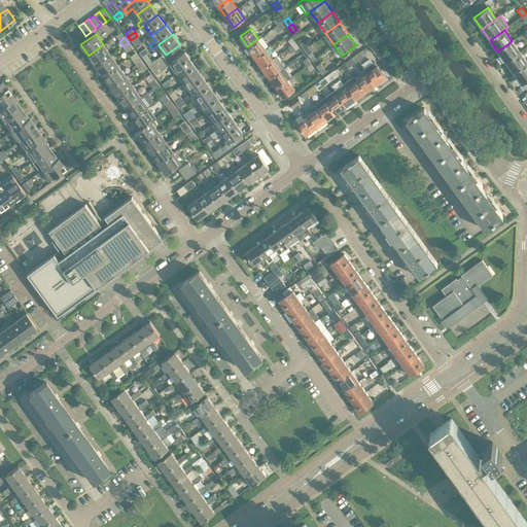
[(258,38),(247,46),(254,57),(266,48),(258,38)]
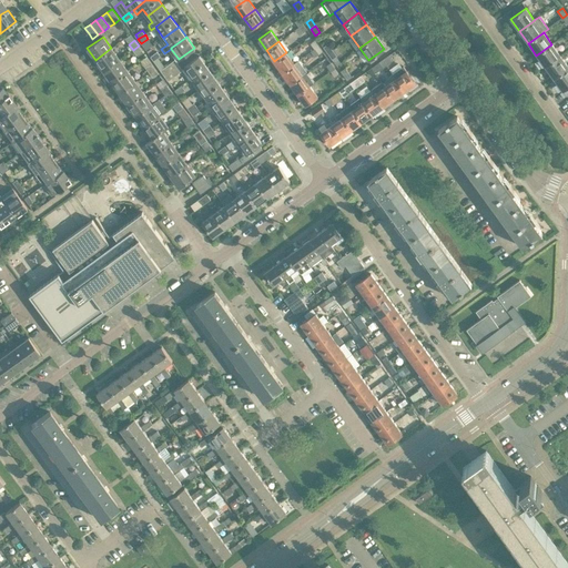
[(323,47),(327,52),(333,49),(328,43),(323,47)]
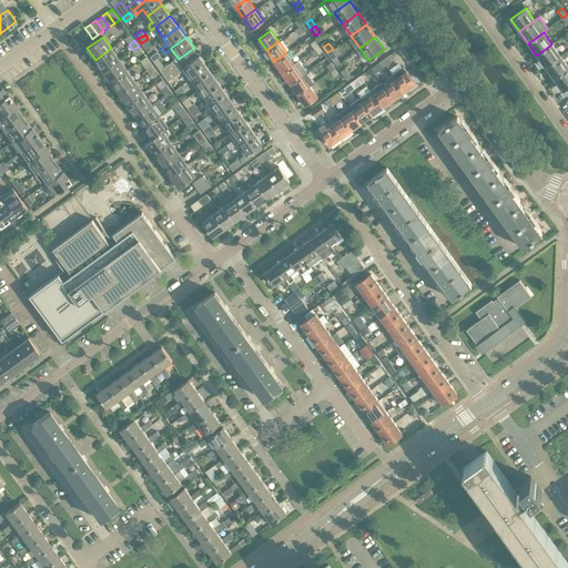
[(551,44),(536,56),(545,67),(560,56),(551,44)]
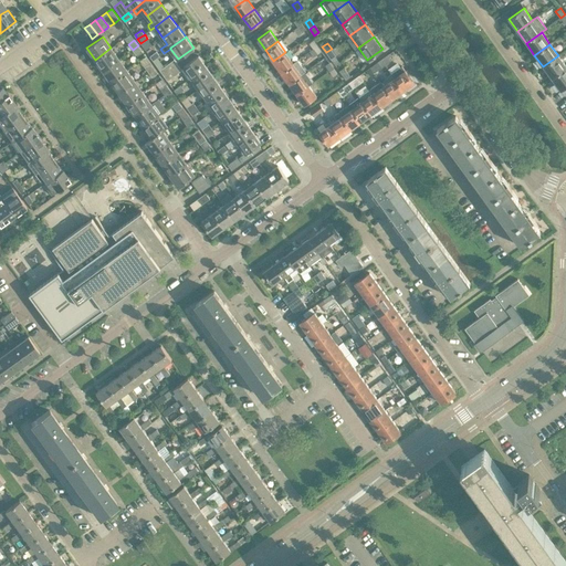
[(133,50),(136,55),(142,51),(138,45),(133,50)]
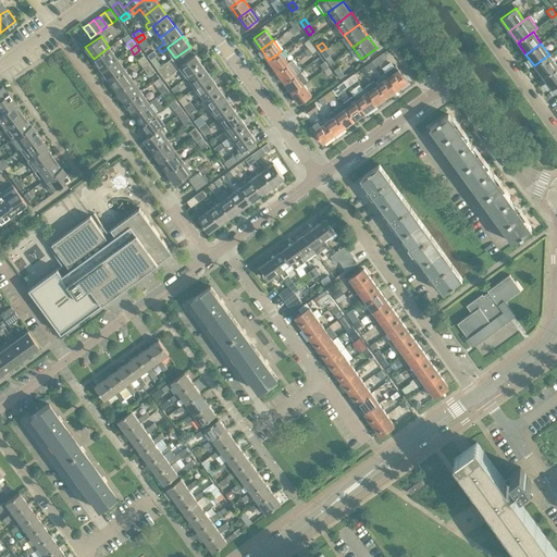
[(109,47),(94,59),(101,70),(118,58),(109,47)]
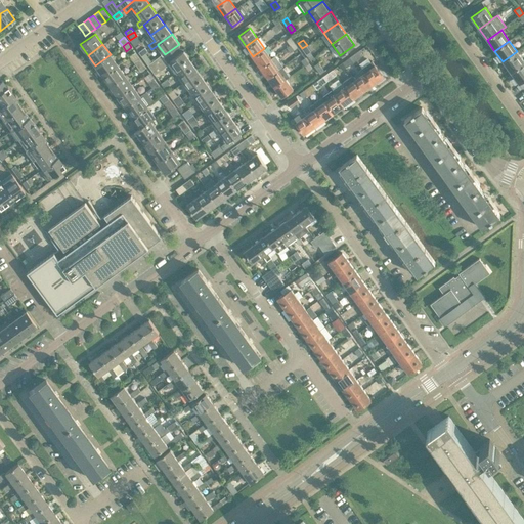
[(302,48),(306,54),(311,51),(307,45),(302,48)]
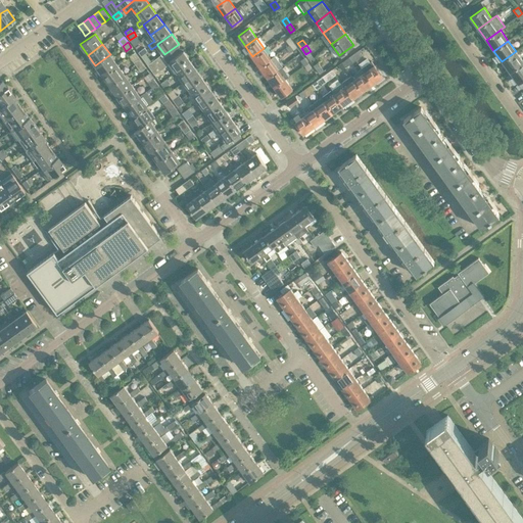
[(138,52),(141,56),(148,51),(145,47),(138,52)]
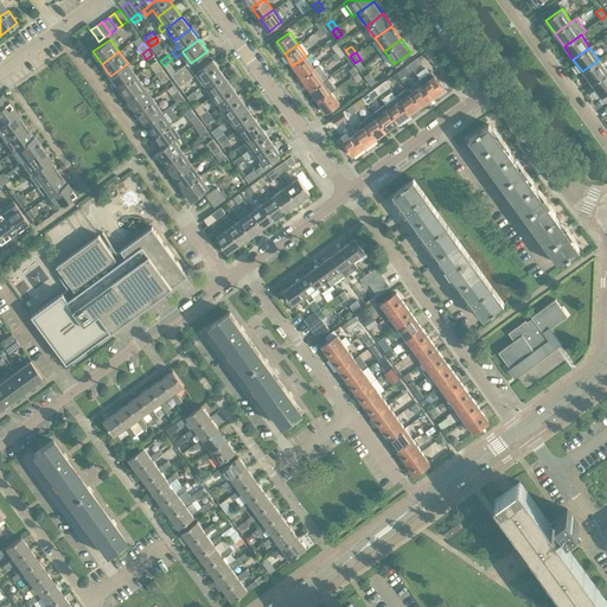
[(306,56),(293,65),(301,77),(314,68),(306,56)]
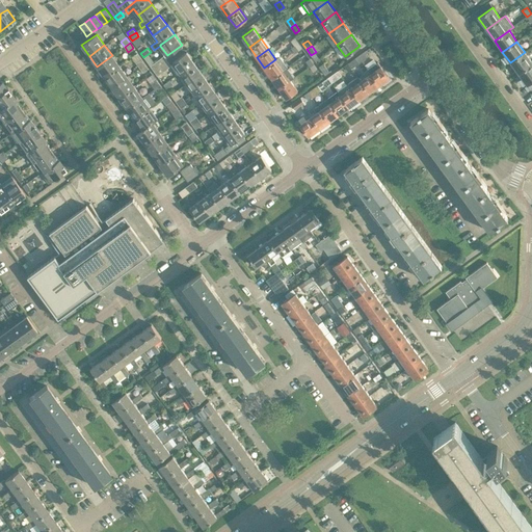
[(365,51),(357,56),(354,58),(358,63),(369,56),(365,51)]
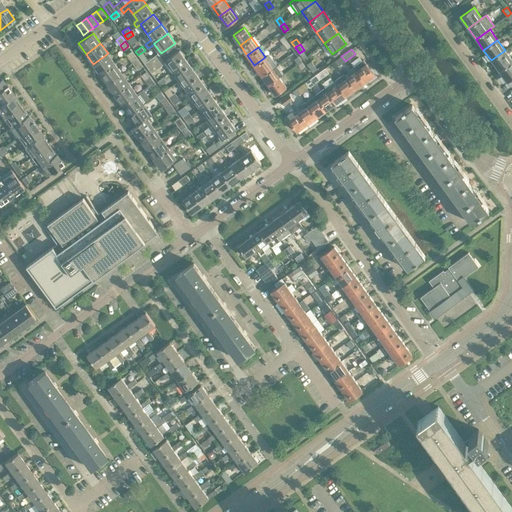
[(173,70),(187,60),(179,50),(166,60),(173,70)]
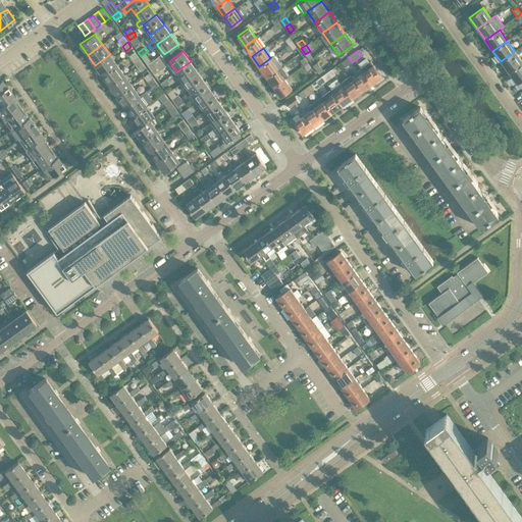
[(521,60),(515,51),(501,61),(509,72),(521,62),(521,60)]
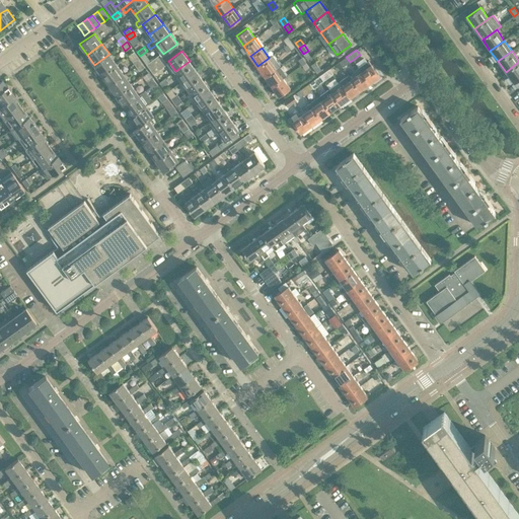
[(141,55),(147,64),(151,61),(145,52),(141,55)]
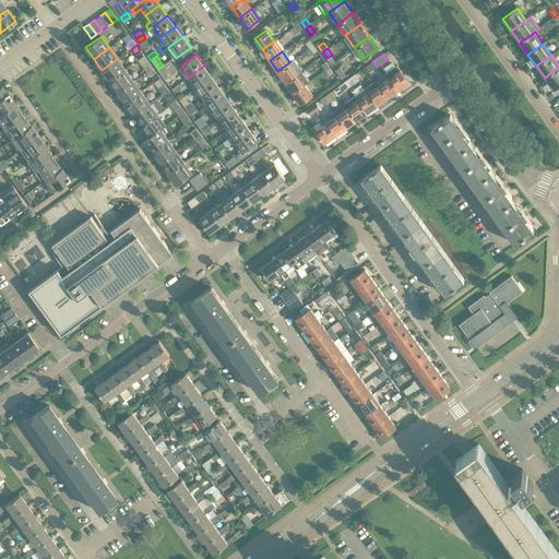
[(118,58),(102,70),(109,81),(126,69),(118,58)]
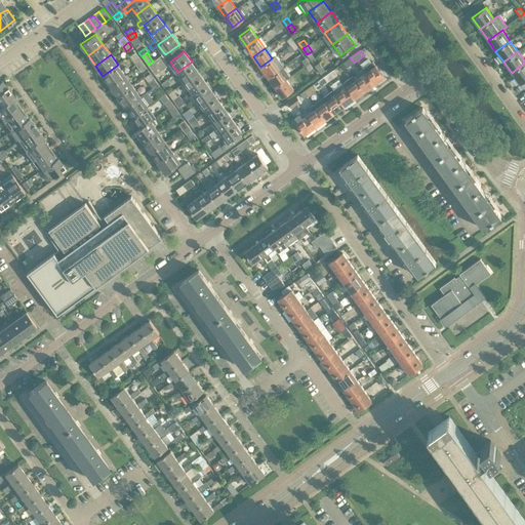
[(152,70),(165,59),(162,54),(153,62),(149,65),(148,65),(152,70)]
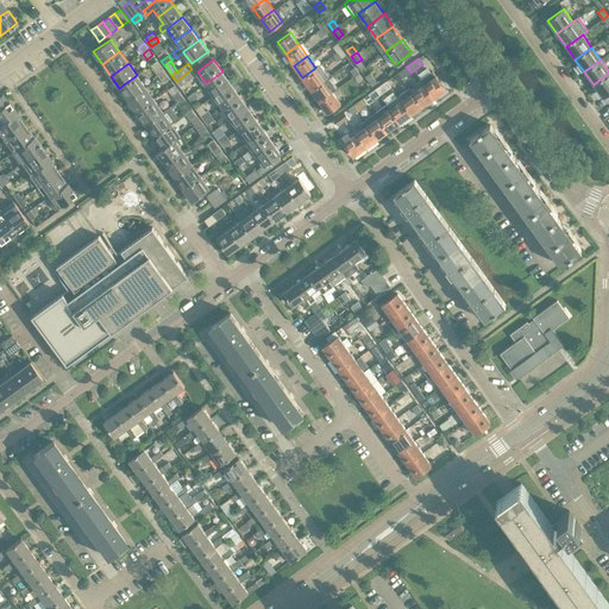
[(330,76),(328,76),(320,64),(315,68),(302,77),(311,89),(324,80),(330,76)]
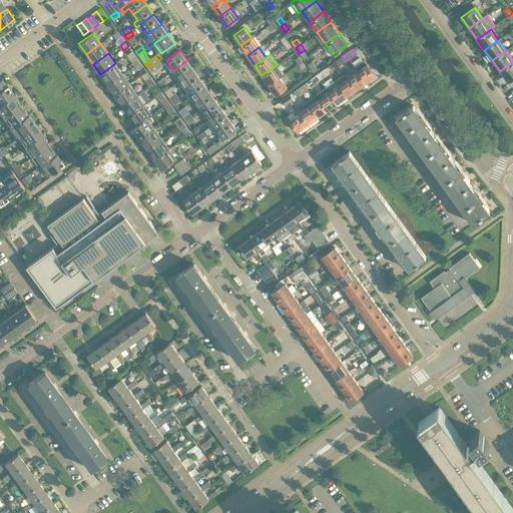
[(139,61),(136,57),(131,60),(134,65),(139,61)]
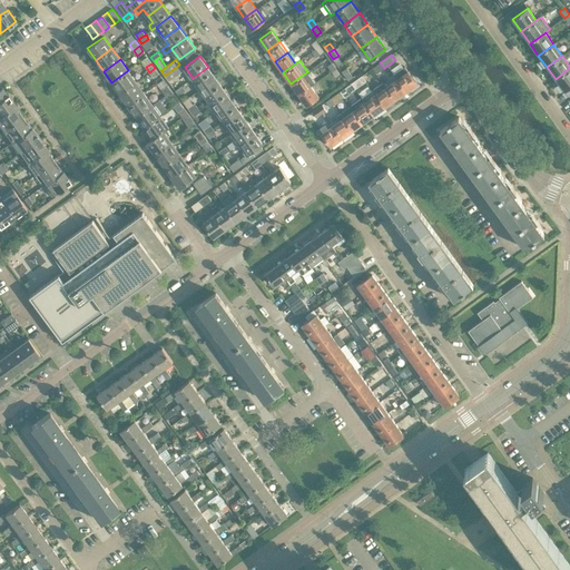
[(165,76),(168,81),(184,70),(179,65),(165,76)]
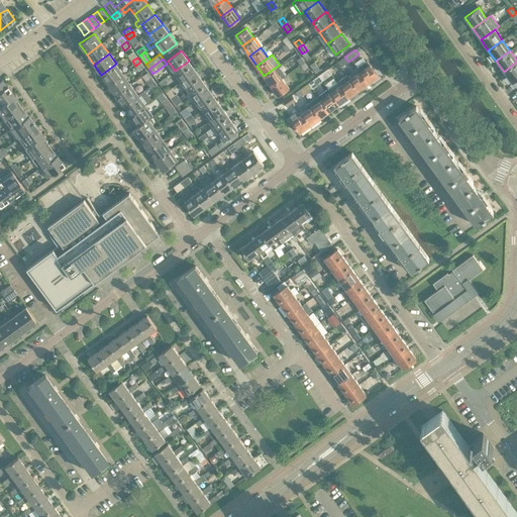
[(356,67),(369,83),(378,76),(367,60),(356,67)]
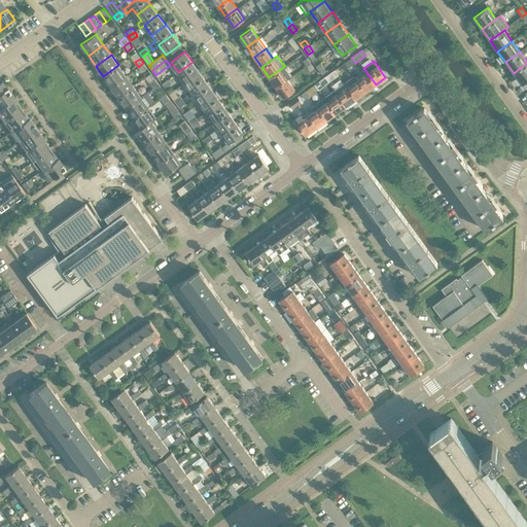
[(192,62),(178,72),(185,81),(200,72),(192,62)]
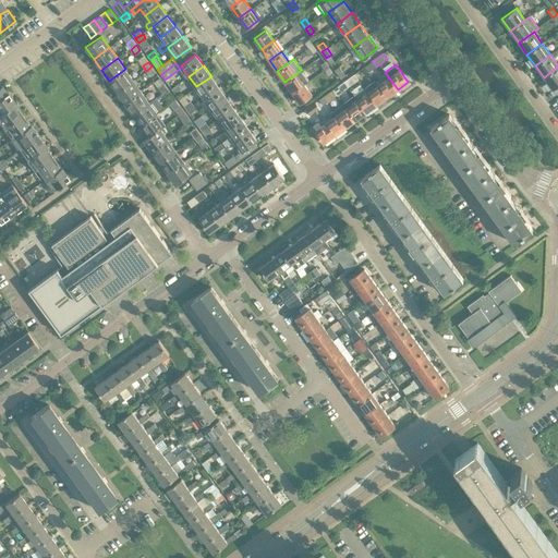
[(335,69),(339,75),(343,72),(339,65),(335,69)]
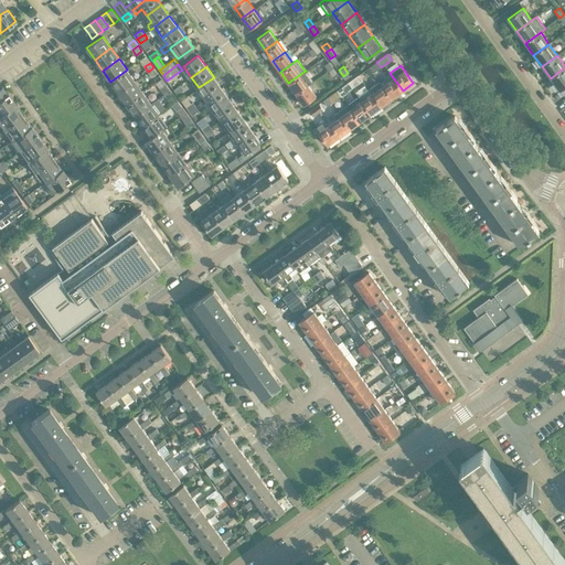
[(157,73),(153,67),(148,72),(151,76),(157,73)]
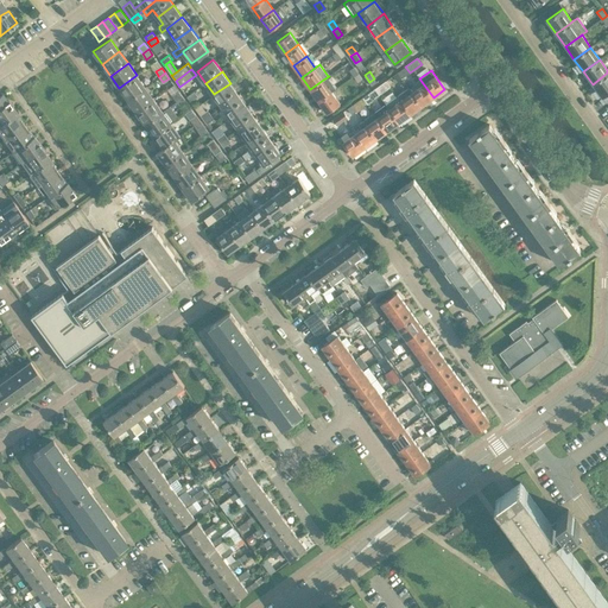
[(607,73),(593,84),(606,102),(607,101),(607,73)]
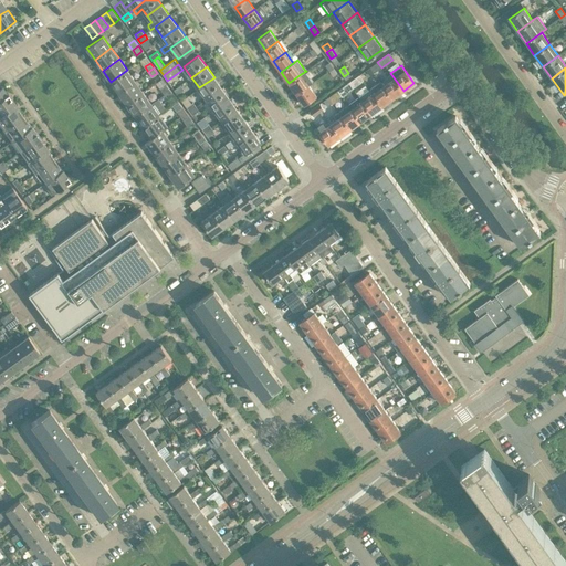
[(127,70),(111,82),(119,93),(135,81),(127,70)]
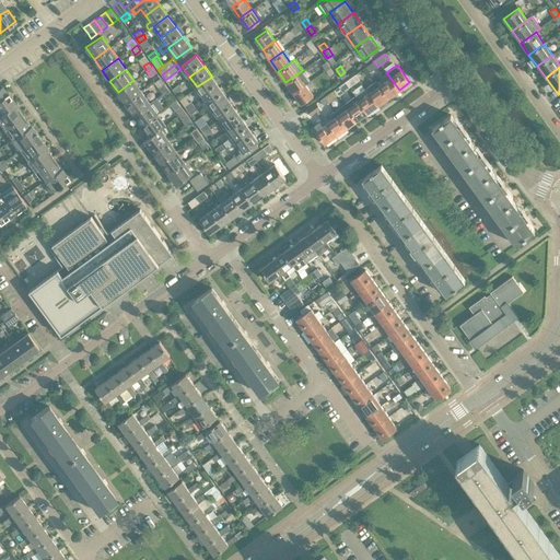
[(380,84),(388,97),(399,90),(386,72),(383,76),(385,80),(380,84)]
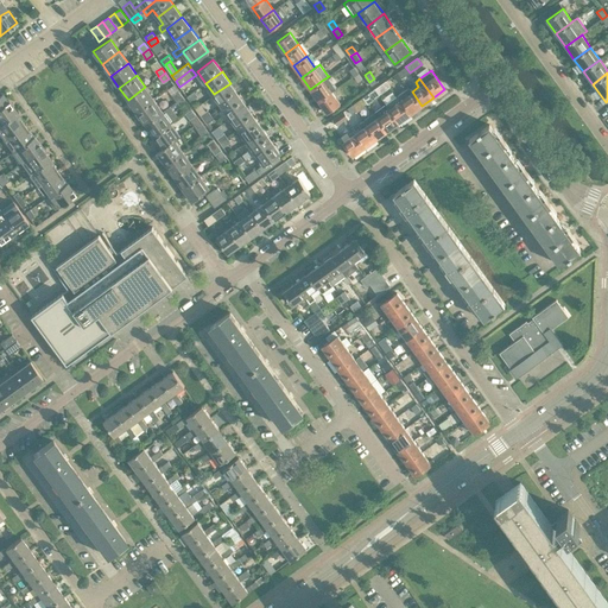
[(323,80),(310,89),(318,101),(331,92),(323,80)]
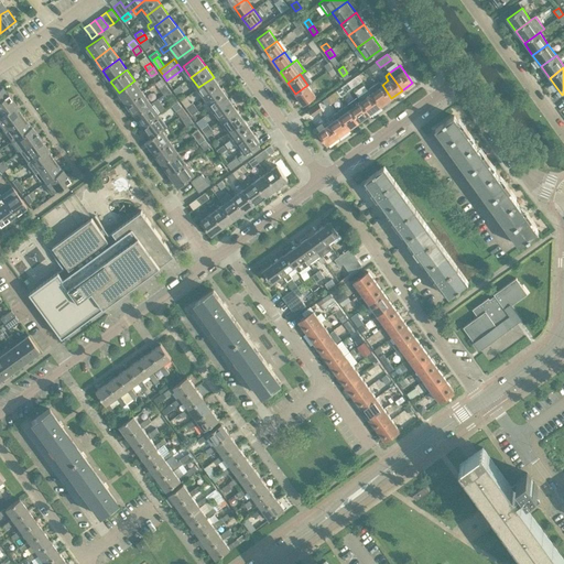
[(214,77),(198,87),(206,98),(221,87),(214,77)]
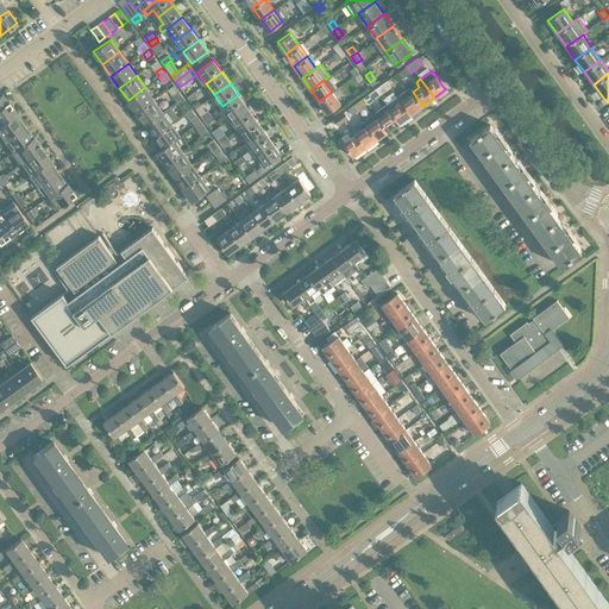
[(145,87),(129,100),(137,112),(155,99),(145,87)]
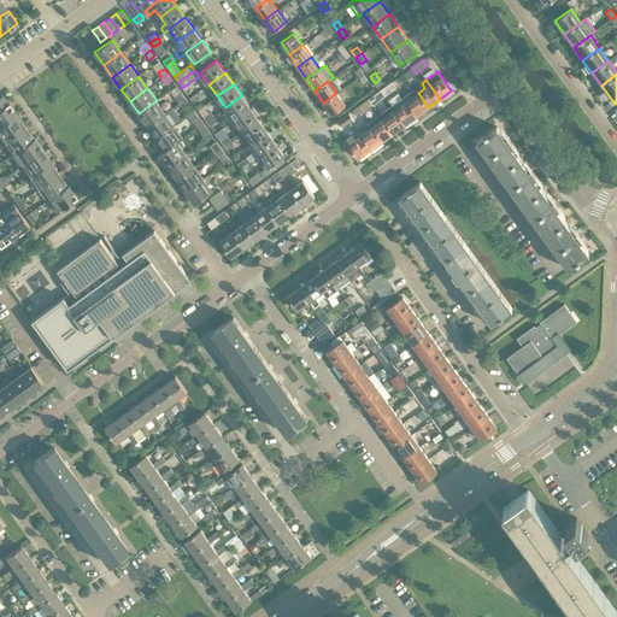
[(380,98),(380,99),(385,95),(381,89),(369,98),(372,104),(380,98)]
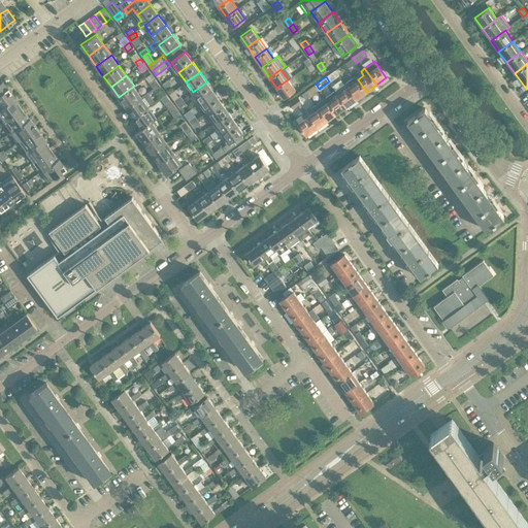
[(356,99),(366,92),(358,79),(355,76),(344,84),(356,99)]
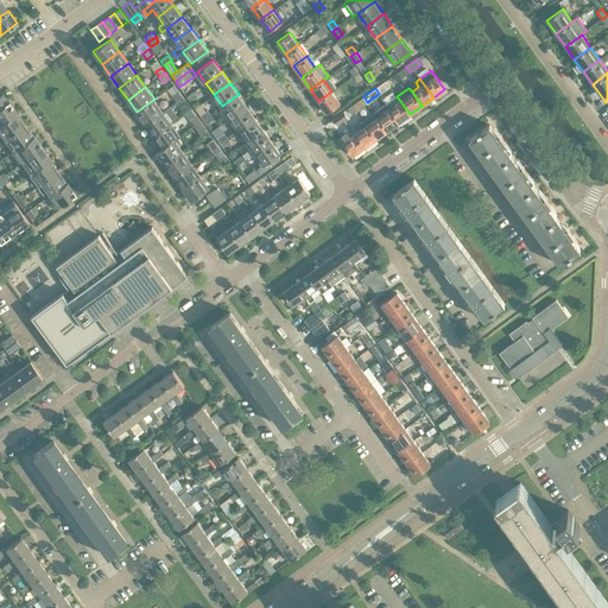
[(187,96),(190,101),(197,95),(195,90),(187,96)]
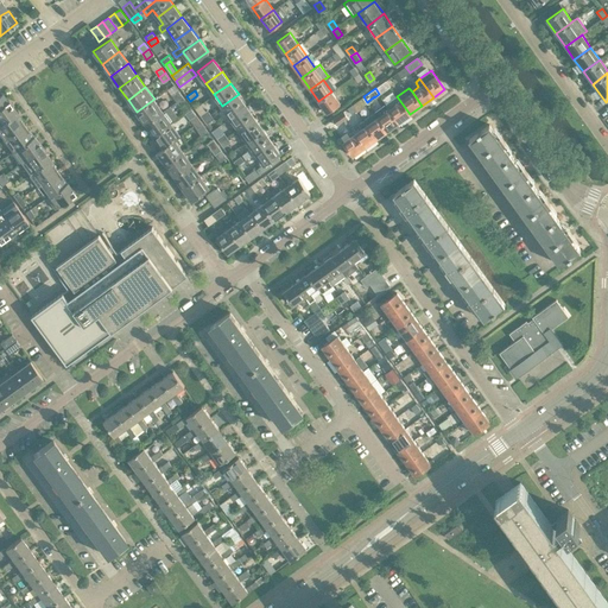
[(172,95),(177,101),(183,96),(178,92),(172,95)]
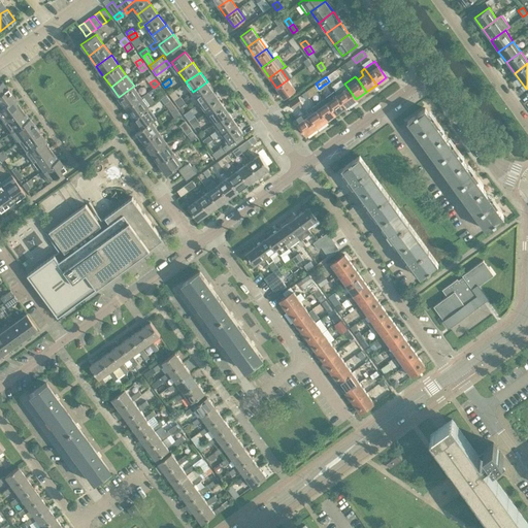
[(288,79),(276,88),(285,98),(296,90),(288,79)]
